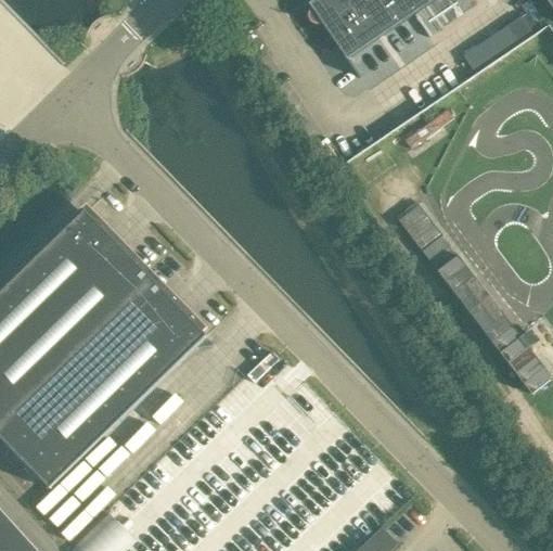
[(320,21),(357,75),(359,74),(347,56),(428,0),(318,0),(310,5),(309,7),(308,9),(307,10),(307,12),(307,13),(307,15),(307,16),(308,18),(309,20),(310,21),(312,22),(313,22),(316,22),(317,22),(319,22),(320,21)]
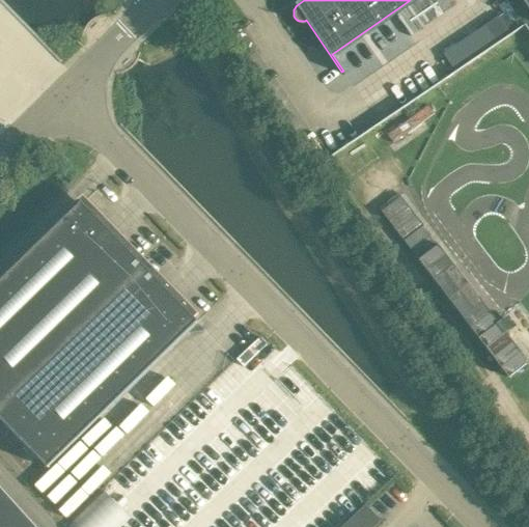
[(498,14),(442,52),(453,70),(509,31),(498,14)]
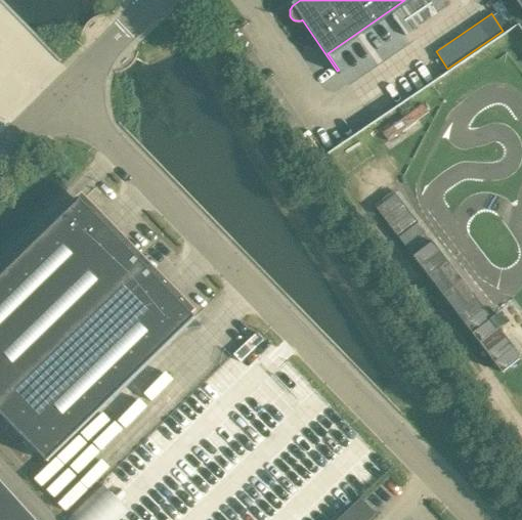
[(223,32),(217,37),(221,43),(228,38),(223,32)]
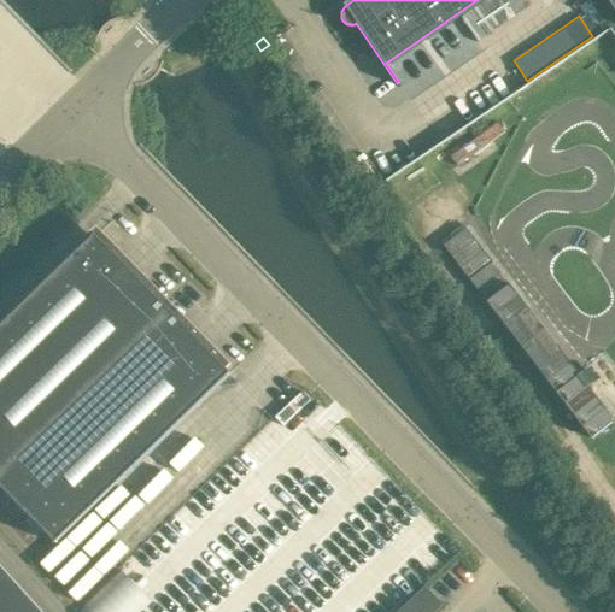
[(0,88),(16,74),(0,57),(0,88)]
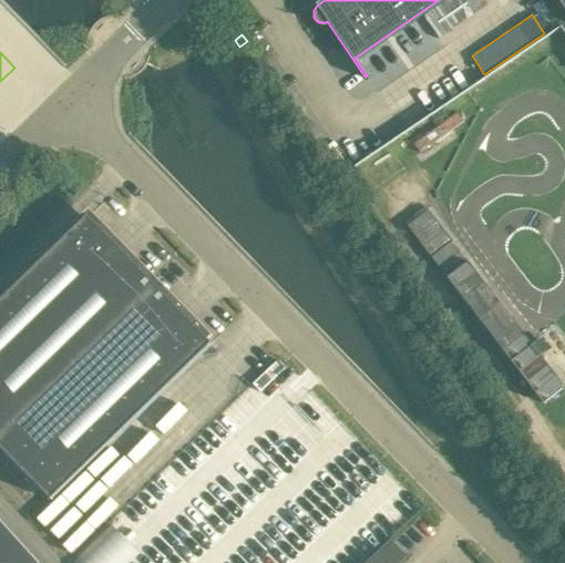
[(65,227),(68,231),(0,296),(0,447),(49,498),(209,340),(206,337),(211,333),(88,206),(65,227)]
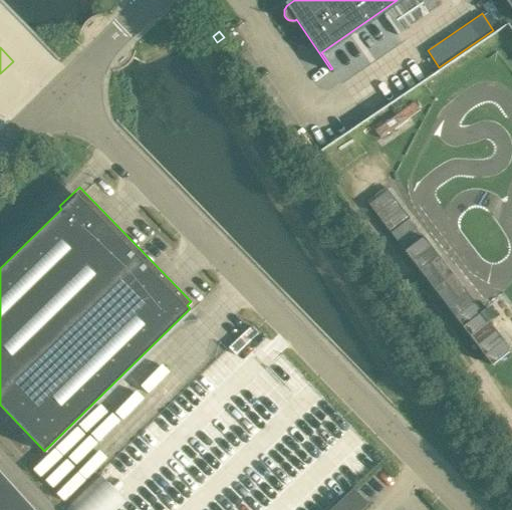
[(493,315),(486,306),(481,310),(387,188),(367,202),(491,362),(510,347),(488,319),(493,315)]
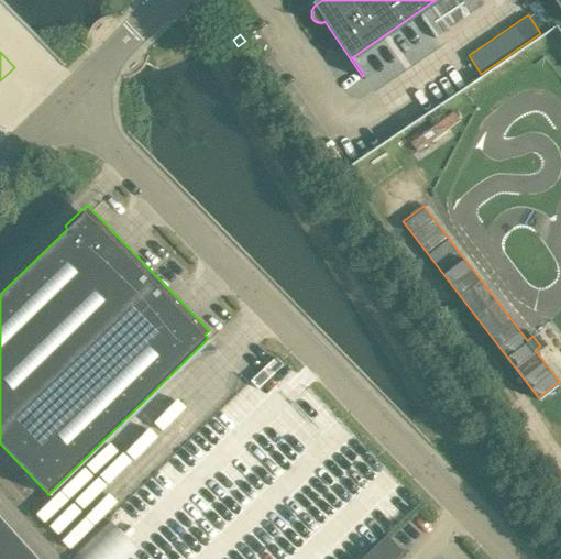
[(0,548),(17,534),(0,515),(0,548)]
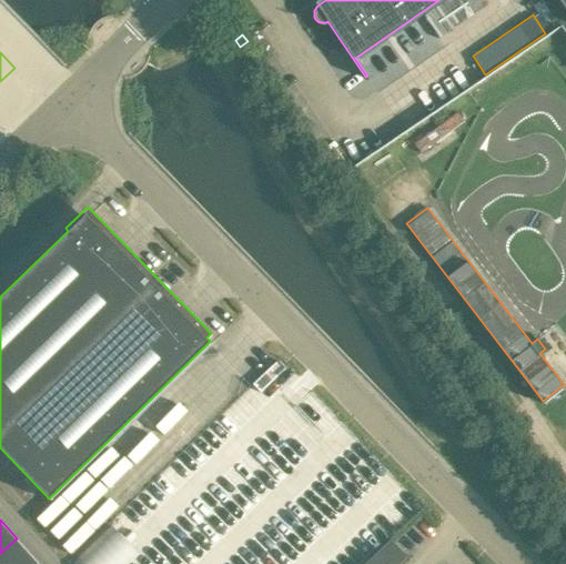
[(69,555),(77,563),(119,563),(135,550),(108,520),(69,555)]
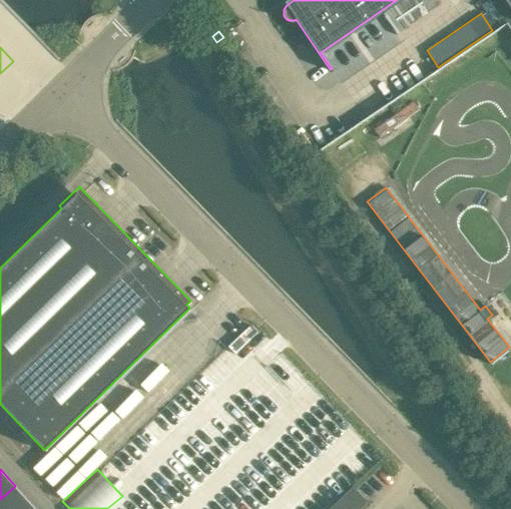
[(350,484),(324,508),(360,508),(367,502),(350,484)]
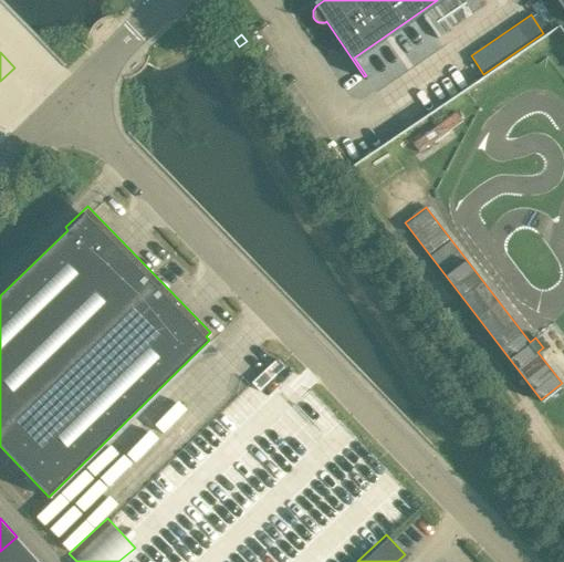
[(39,561),(17,537),(0,551),(0,560),(1,561),(39,561)]
